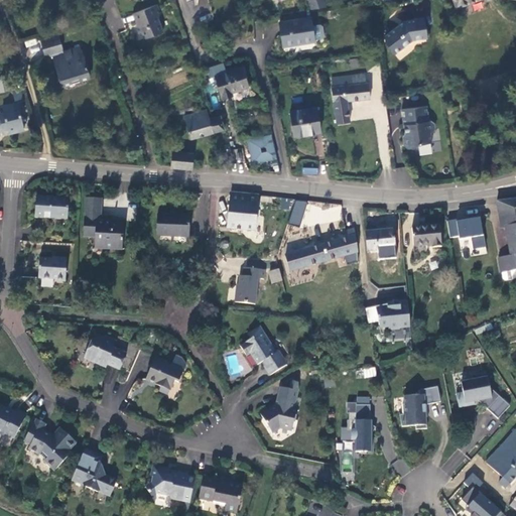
[(327,6),(325,0),(307,0),(311,9),(327,6)]
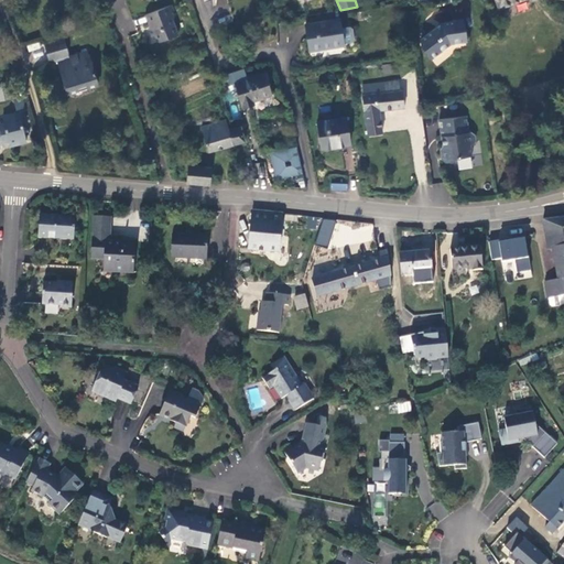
[(172,4),(145,14),(149,24),(151,23),(159,42),(179,35),(173,21),(176,15),(172,4)]
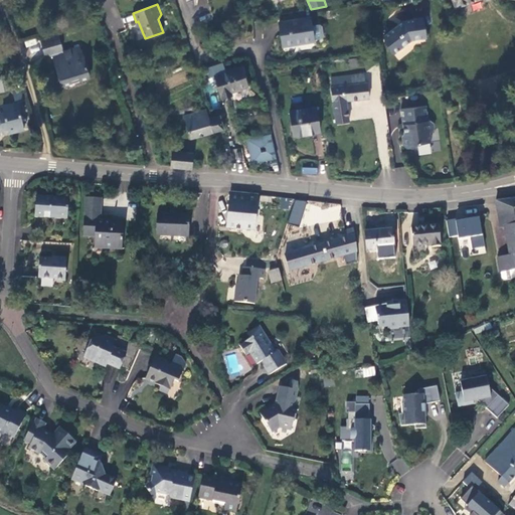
[(404,18),(385,34),(385,39),(395,51),(412,38),(427,36),(424,15),(404,18)]
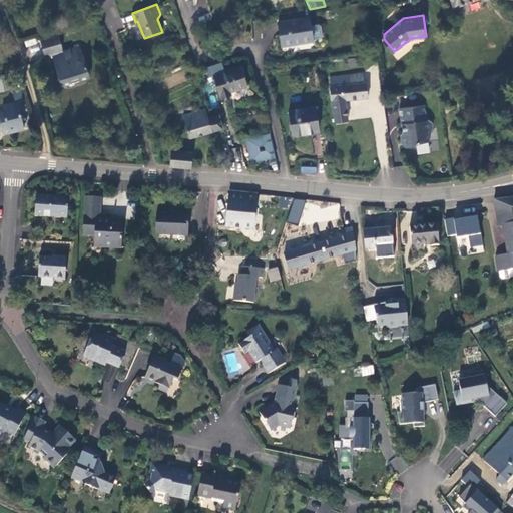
[(314,41),(310,17),(278,22),(282,44),(301,41),(302,43),(314,41)]
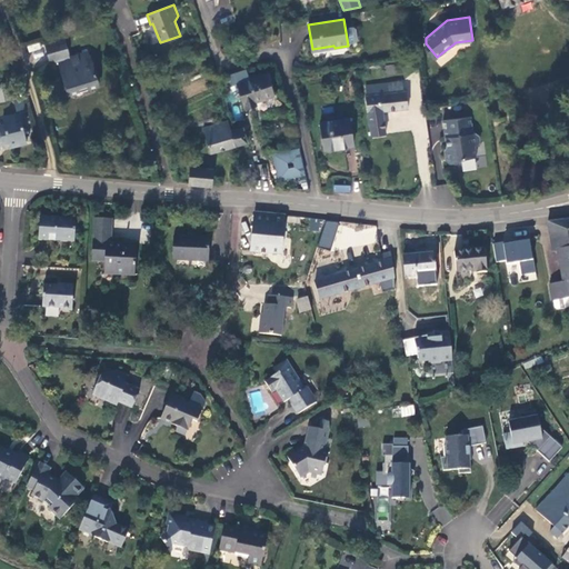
[(46,43),(51,62),(58,61),(69,93),(99,85),(89,51),(71,57),(66,37),(63,38),(55,40),(46,43)]
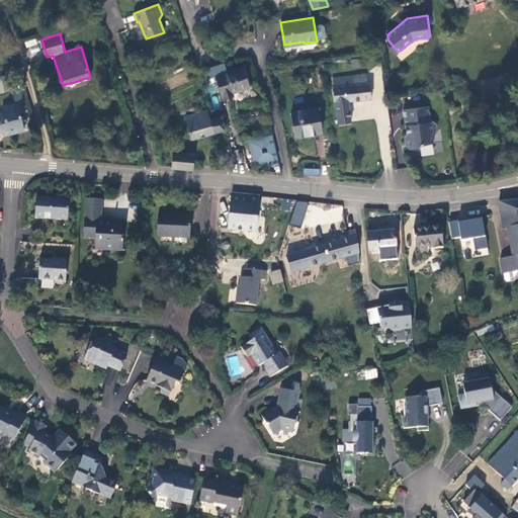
[(26,39),(27,56),(39,56),(39,39),(26,39)]
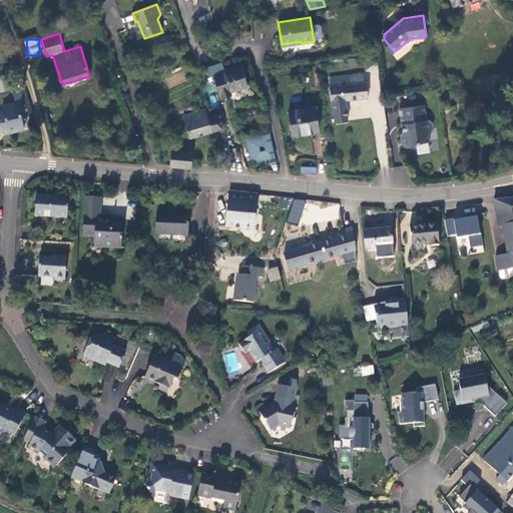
[(231,92),(247,87),(241,66),(214,74),(221,98),(228,95),(232,94),(231,92)]
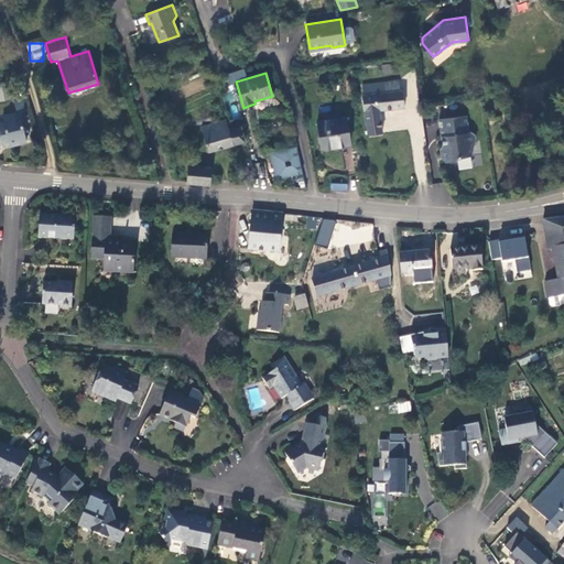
[(366,85),(367,95),(401,91),(400,82),(366,85)]
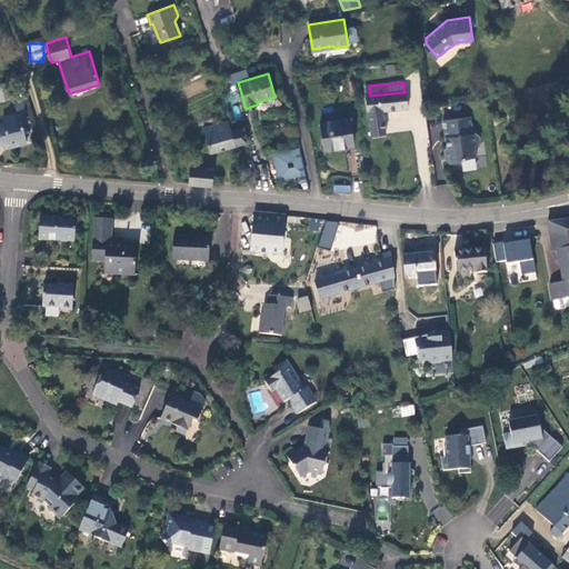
[(10,86),(0,88),(0,101),(13,99),(10,86)]
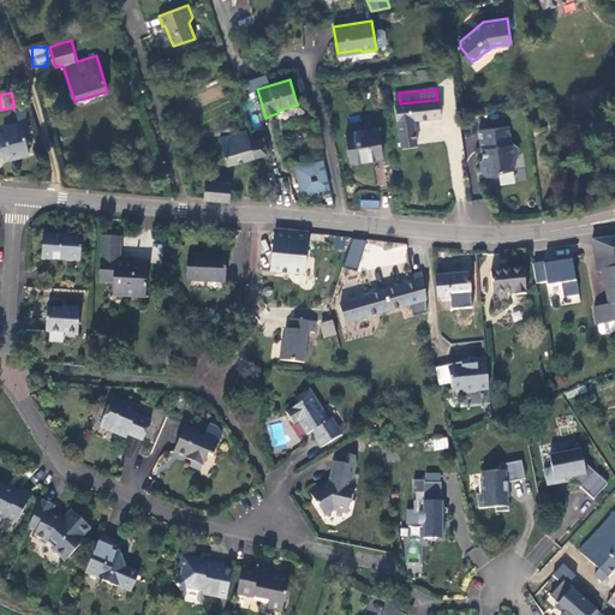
[(402,147),(417,145),(416,120),(441,117),(440,100),(437,100),(400,103),(398,103),(402,147)]
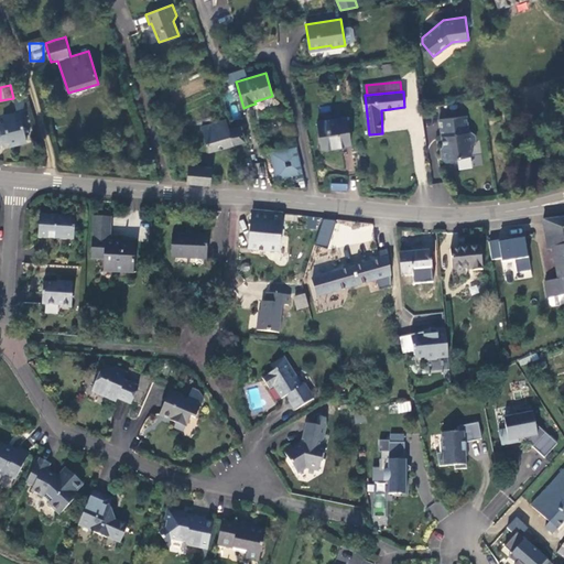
[(29,142),(20,115),(3,121),(6,127),(0,128),(0,144),(3,147),(11,143),(12,148),(29,142)]
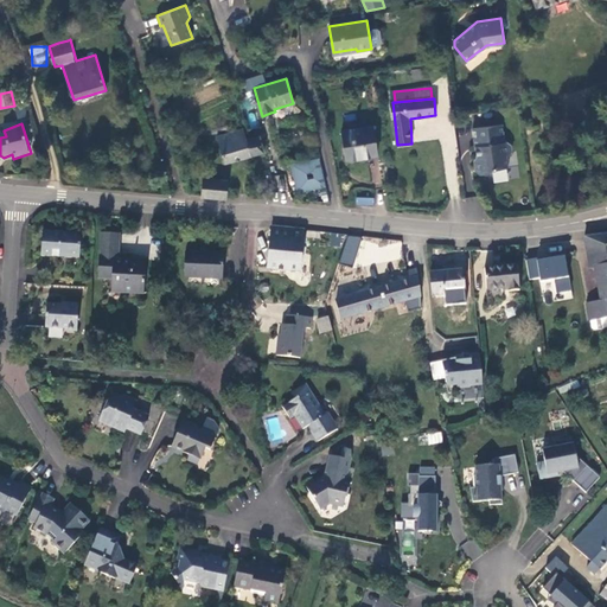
[(378,154),(374,126),(342,132),(346,160),(378,154)]
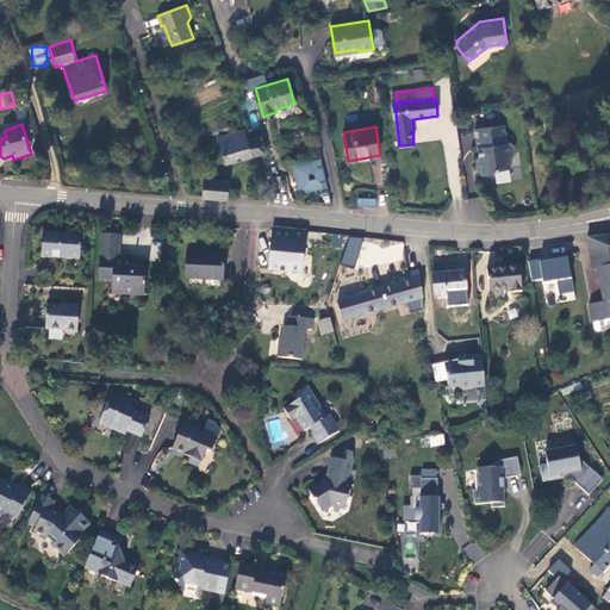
[(228,163),(254,156),(249,138),(246,129),(219,136),(228,163)]
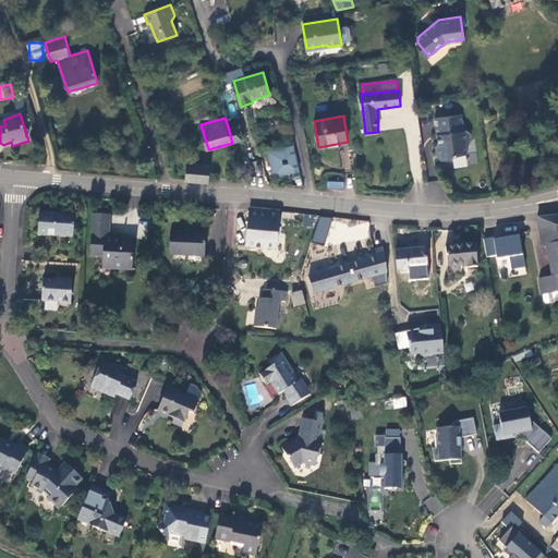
[(465,123),(437,126),(440,143),(443,142),(443,150),(440,150),(438,154),(439,166),(443,168),(451,167),(452,164),(470,161),(472,150),(474,147),(473,142),(470,140),(468,138),(465,123)]
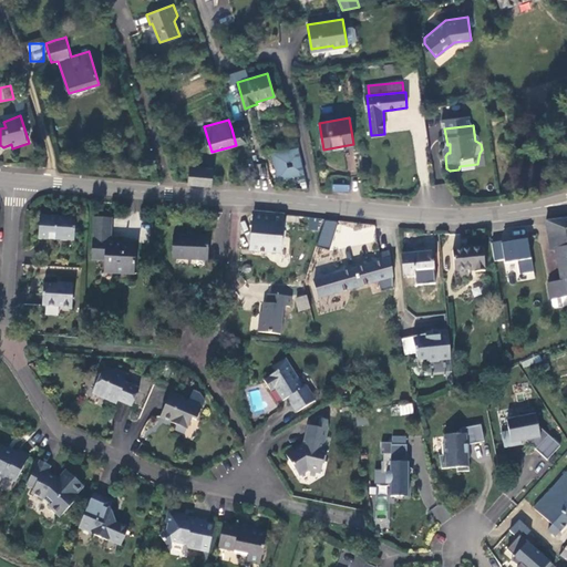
[(232,129),(236,145),(247,142),(245,135),(243,126),(234,129),(232,129)]
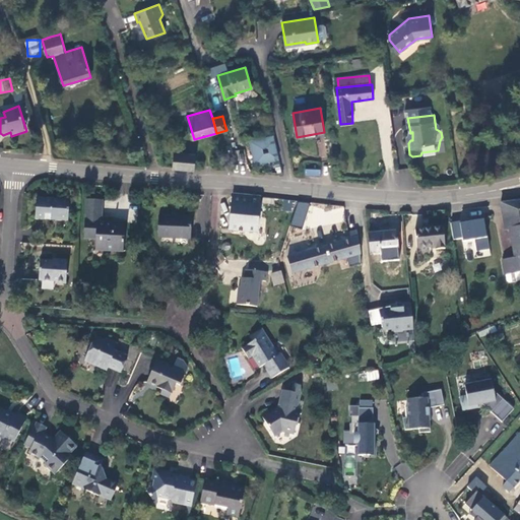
[(273,134),(250,140),(255,164),(279,158),(273,134)]
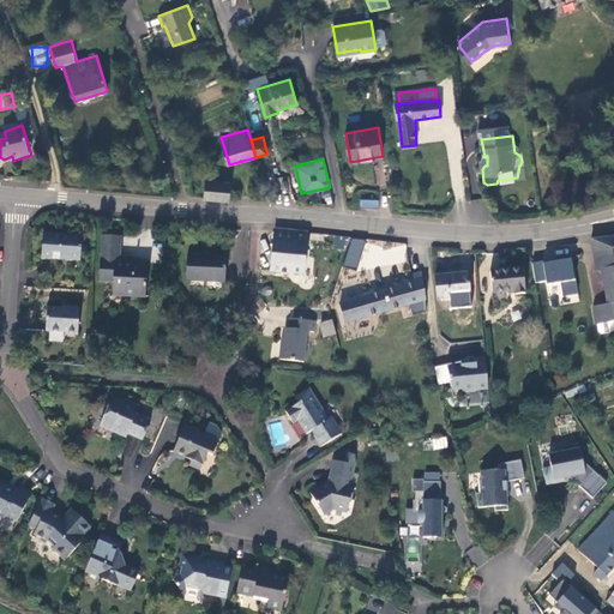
[(311,234),(277,230),(272,270),(305,274),(311,234)]
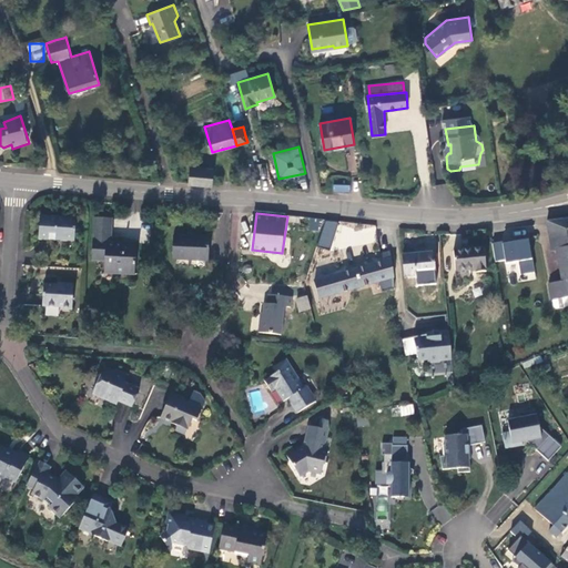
[(78,216),(57,215),(56,220),(51,219),(52,215),(41,214),(40,239),(77,241),(78,216)]
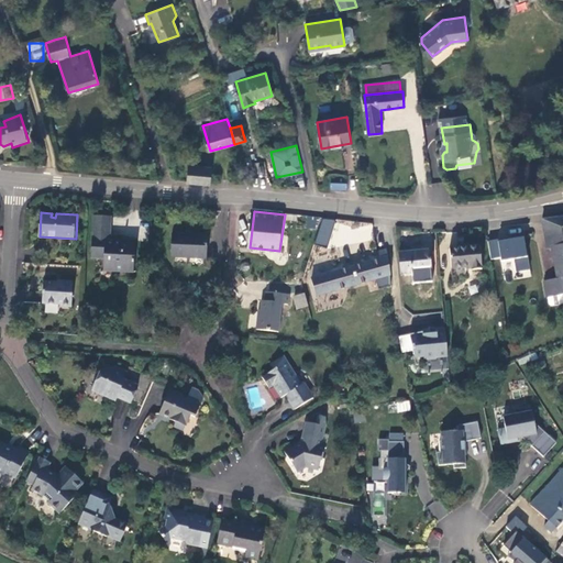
[(556,279),(545,282),(549,297),(562,295),(562,294),(562,214),(562,216),(541,218),(541,220),(547,249),(551,247),(556,279)]
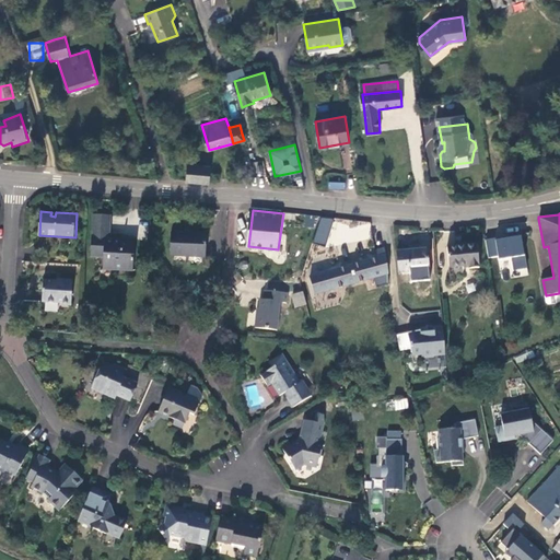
[(112,216),(94,214),(92,247),(105,247),(104,257),(103,269),(133,271),(136,245),(124,245),(125,241),(109,240),(112,216)]
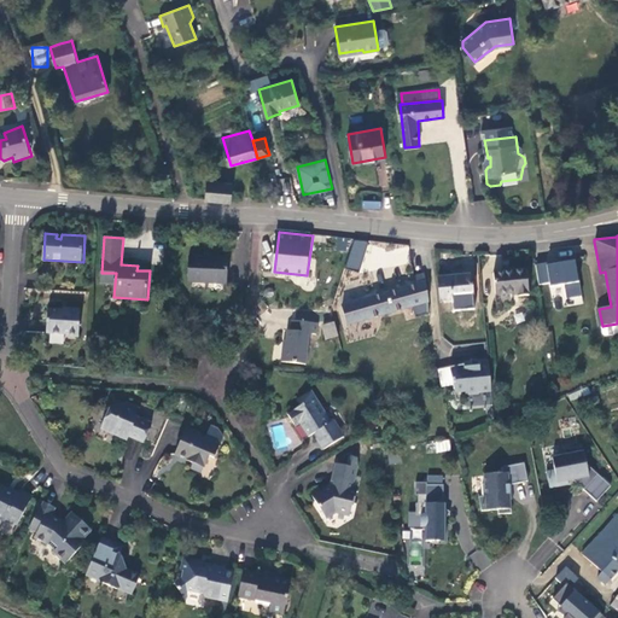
[(337,238),(336,249),(348,250),(349,239),(337,238)]
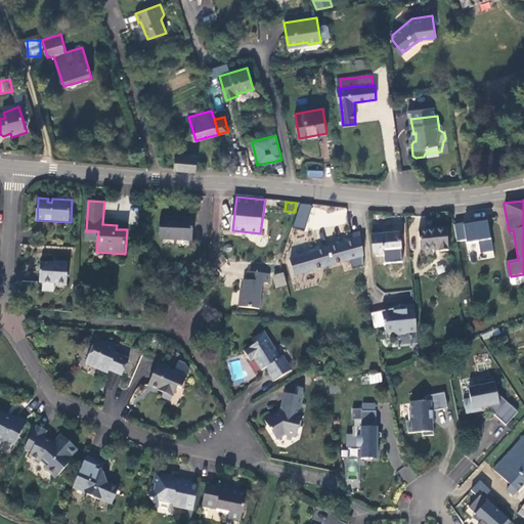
[(299,202),(294,226),(305,229),(311,205),(299,202)]
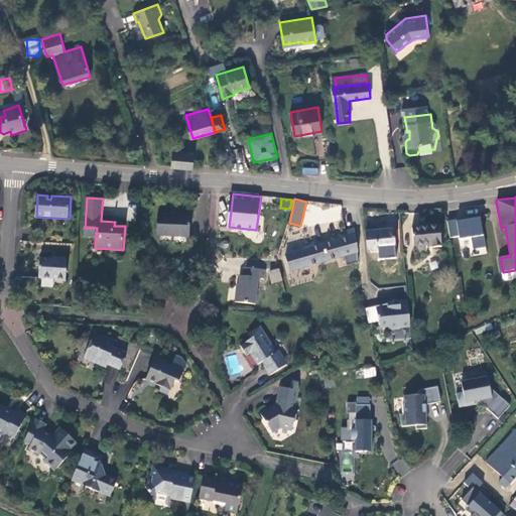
[(157,236),(189,238),(191,216),(174,215),(175,217),(167,217),(158,216),(157,236)]
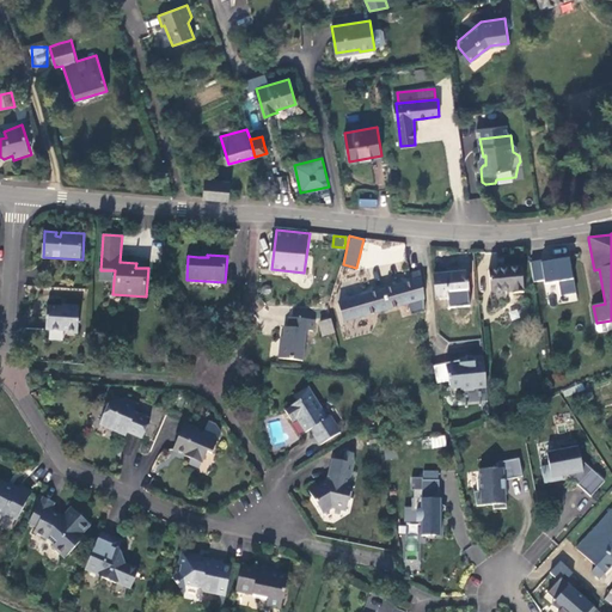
[(576,292),(570,257),(532,262),(533,282),(544,281),(560,280),(562,294),(576,292)]
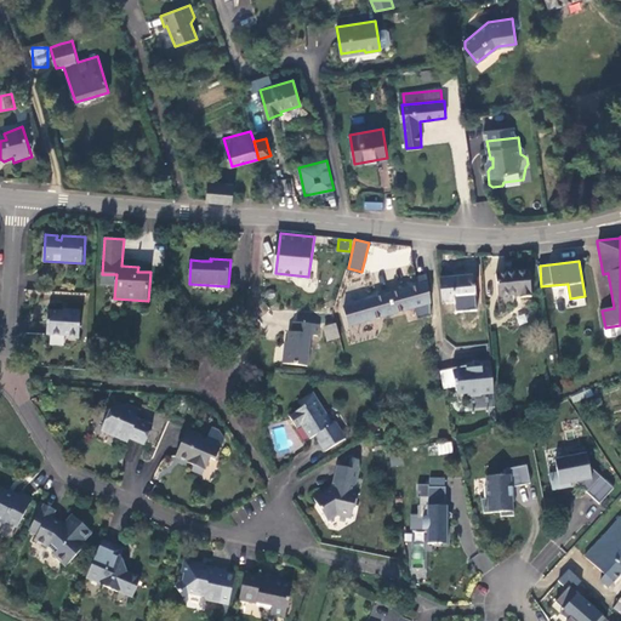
[(531,297),(529,271),(496,274),(499,298),(519,295),(519,297),(531,297)]
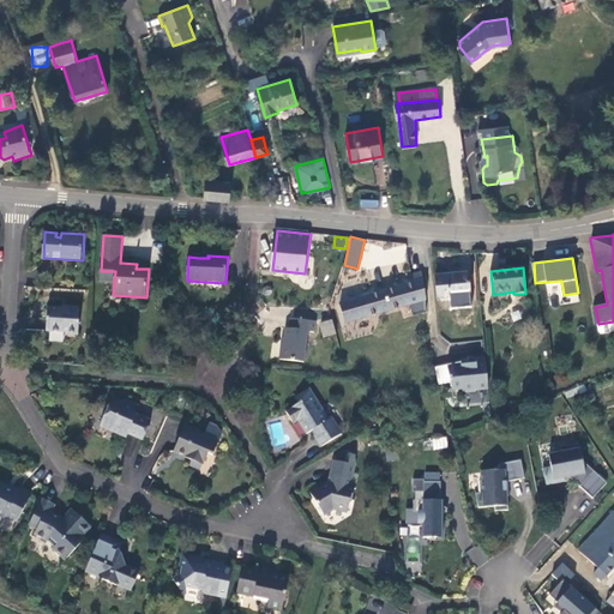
[(101,271),(101,282),(114,282),(115,271),(101,271)]
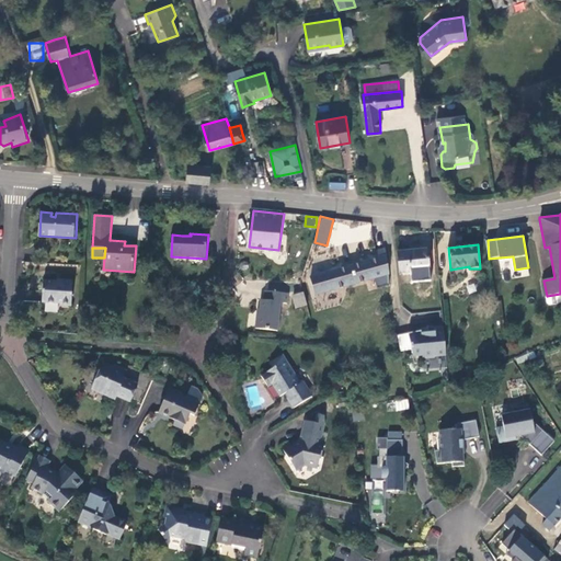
[(427,249),(398,252),(399,273),(411,272),(412,283),(431,281),(427,249)]
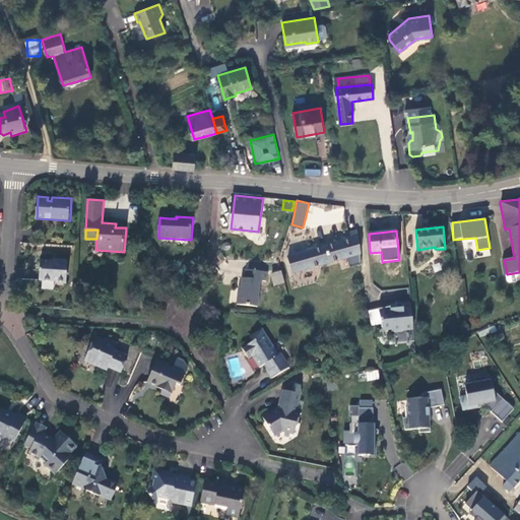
[(361,254),(356,232),(348,234),(348,241),(309,252),(313,268),(361,254)]
